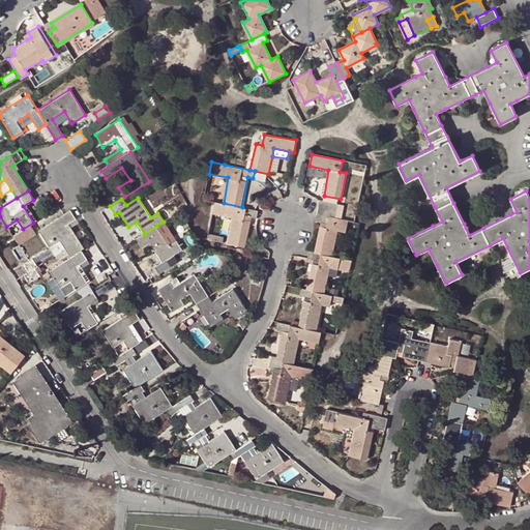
[(329,216),(334,217),(337,205),(320,201),(318,207),(330,210),(329,216)]
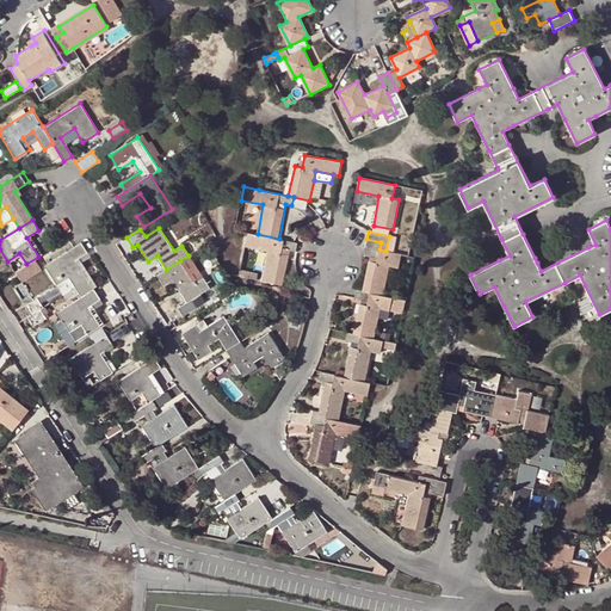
[(295,252),(297,242),(294,242),(279,239),(258,234),(248,233),(246,246),(267,252),(261,282),(282,285),(290,251),(295,252)]
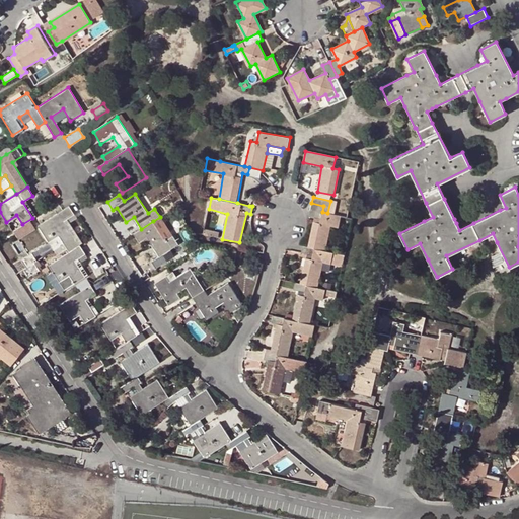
[(311,203),(310,210),(322,212),(323,206),(311,203)]
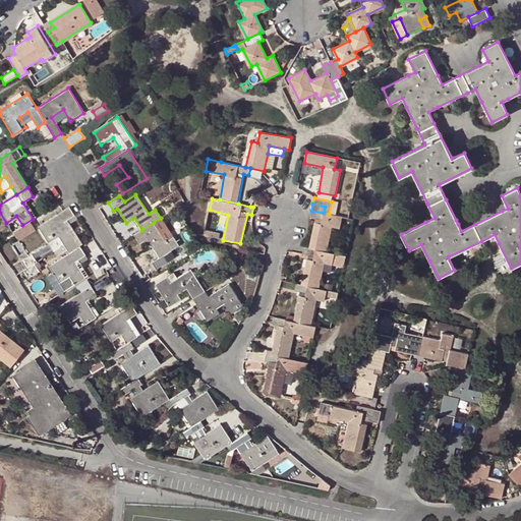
[(79,246),(66,226),(63,223),(74,216),(68,208),(39,227),(54,251),(64,244),(69,253),(79,246)]
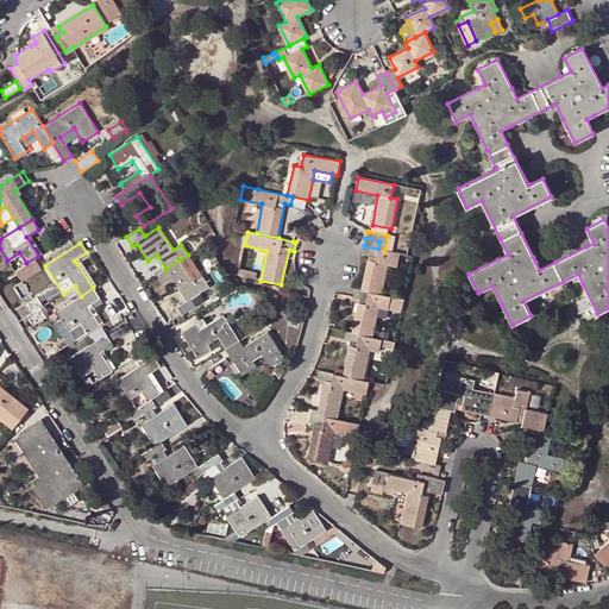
[(384,250),(378,249),(364,246),(362,255),(368,257),(360,290),(382,295),(388,265),(401,269),(405,255),(384,250)]
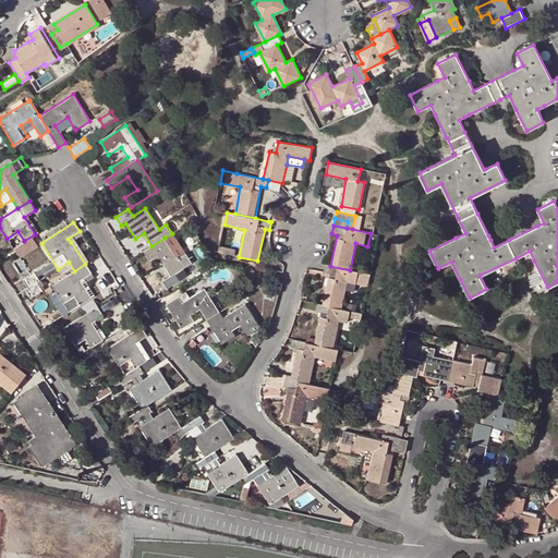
[(13,247),(24,241),(17,231),(7,239),(13,247)]
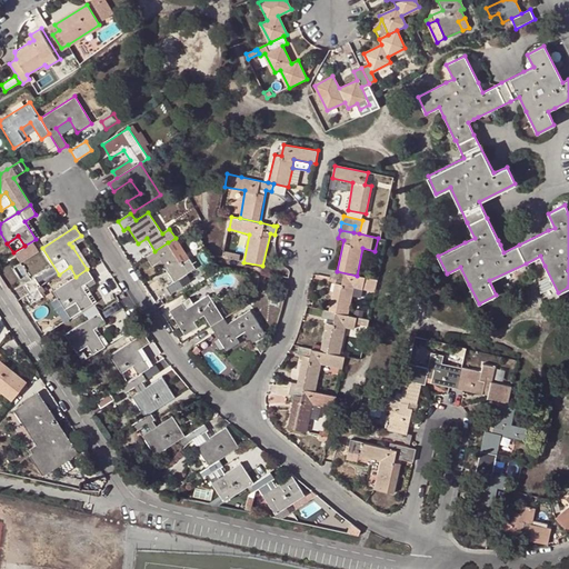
[(81,236),(69,243),(72,247),(83,240),(81,236)]
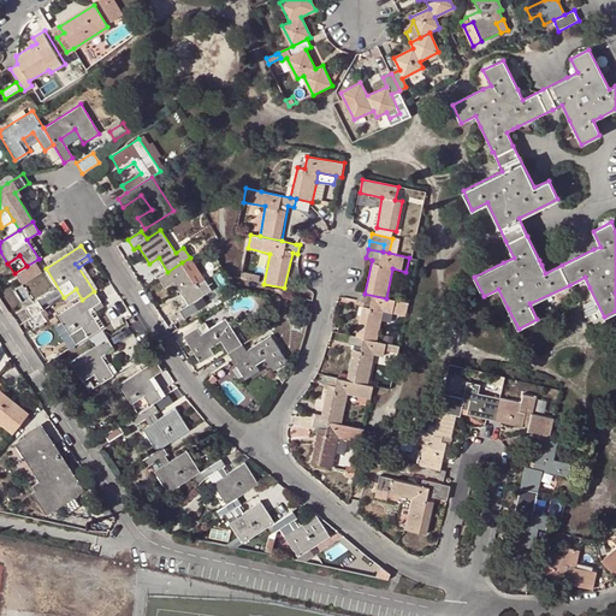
[(196,285),(205,280),(190,258),(182,262),(196,285)]
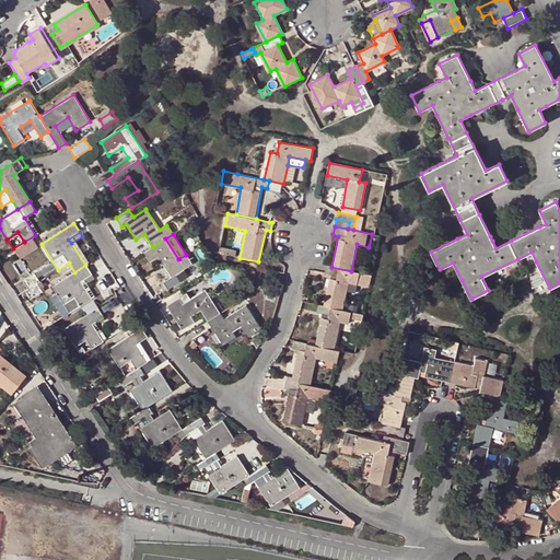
[(225,248),(228,240),(222,237),(219,254),(235,257),(236,251),(225,248)]
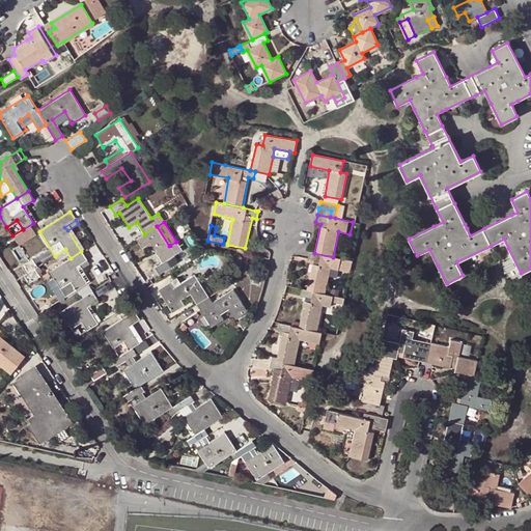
[(30,226),(15,236),(20,244),(35,233),(30,226)]
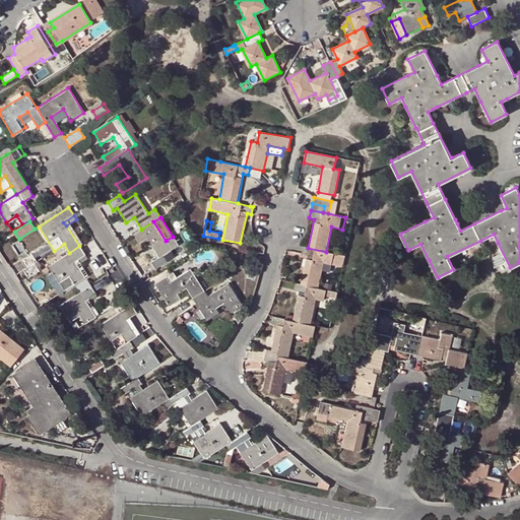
[(179,245),(173,237),(166,241),(153,221),(141,230),(134,235),(139,243),(147,238),(159,257),(151,262),(156,269),(167,262),(163,255),(179,245)]
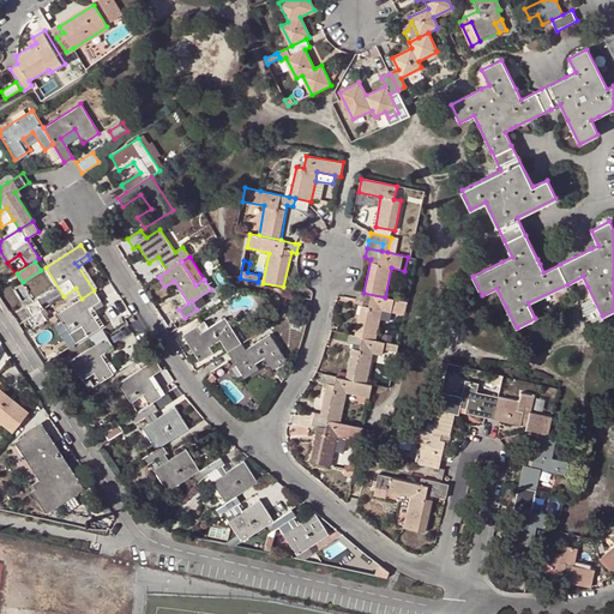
[(16,274),(0,283),(0,287),(18,277),(16,274)]
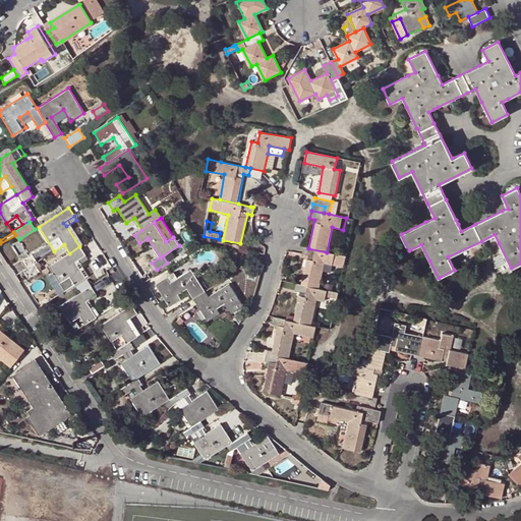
[(49,267),(65,291),(85,278),(74,262),(84,255),(79,246),(69,253),(49,267)]
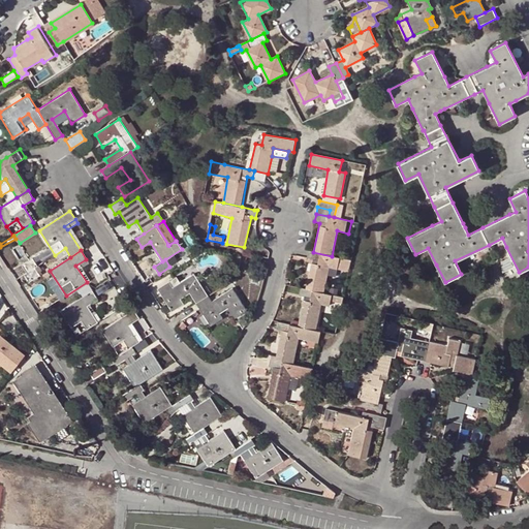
[(335,277),(336,270),(341,270),(343,258),(332,256),(313,252),(308,251),(307,258),(312,259),(306,289),(323,293),(328,276),(335,277)]
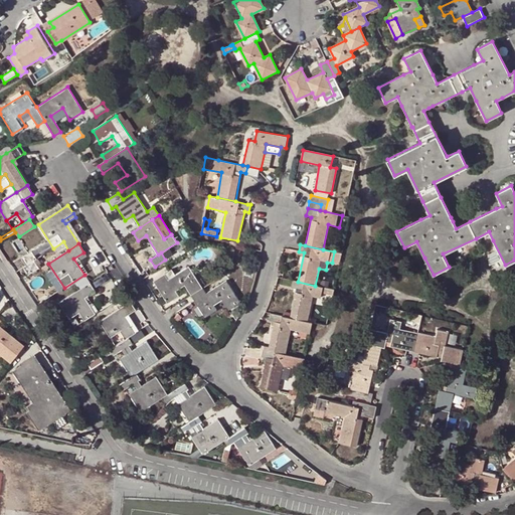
[(234,254),(235,249),(229,248),(226,247),(224,254),(233,258),(234,254)]
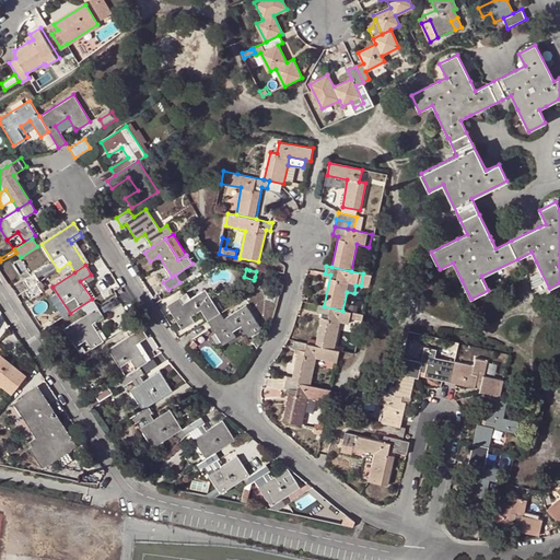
[(37,283),(41,281),(35,273),(32,276),(36,283),(37,283)]
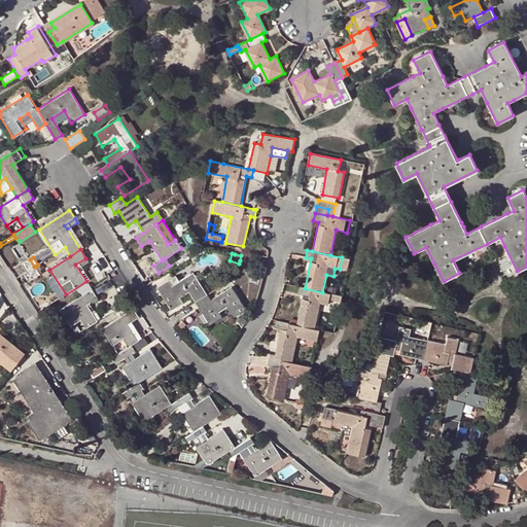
[(347,271),(350,259),(342,257),(340,269),(347,271)]
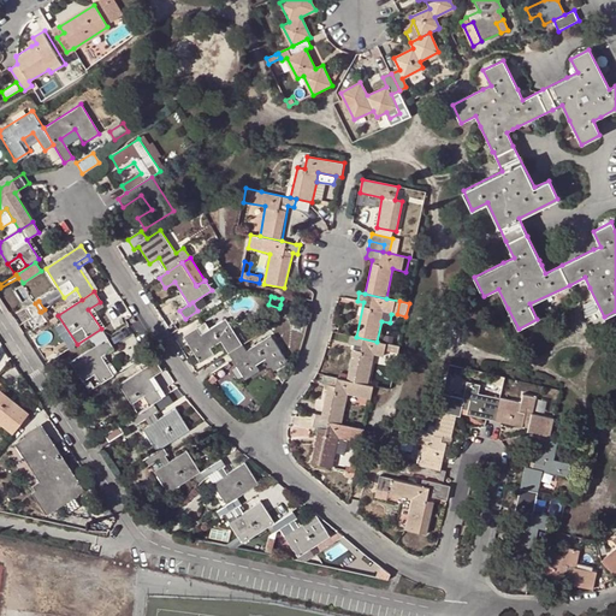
[(40,312),(35,303),(27,308),(31,318),(36,314),(40,312)]
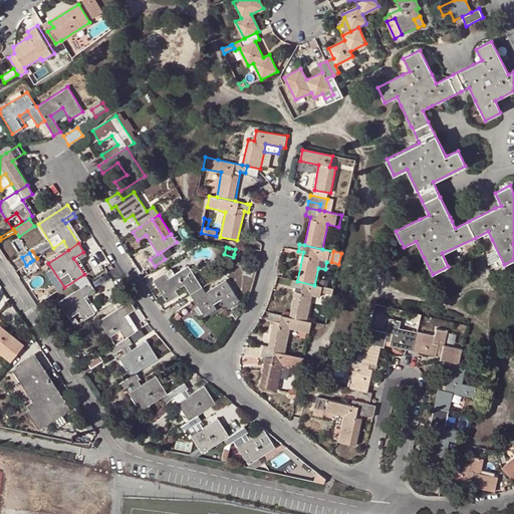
[(25,266),(29,272),(34,269),(30,262),(26,265),(25,266)]
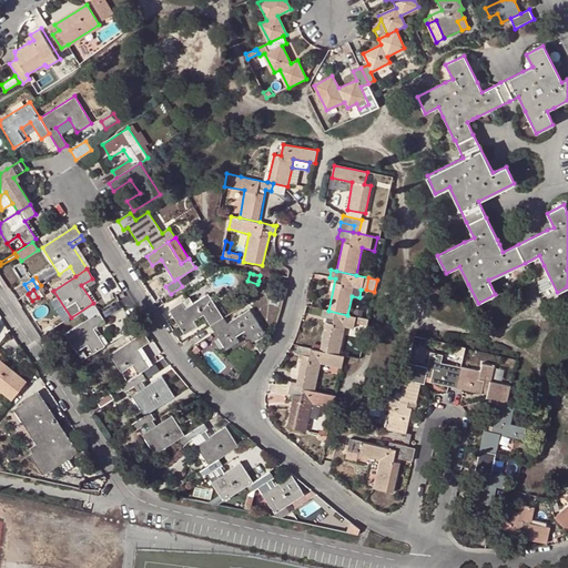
[(203,315),(211,326),(223,318),(208,295),(193,304),(185,308),(181,302),(169,310),(184,335),(198,326),(193,321),(203,315)]
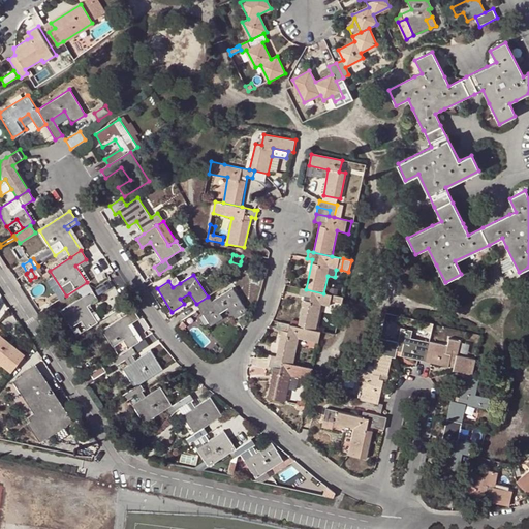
[(176,276),(168,281),(173,287),(180,283),(176,276)]
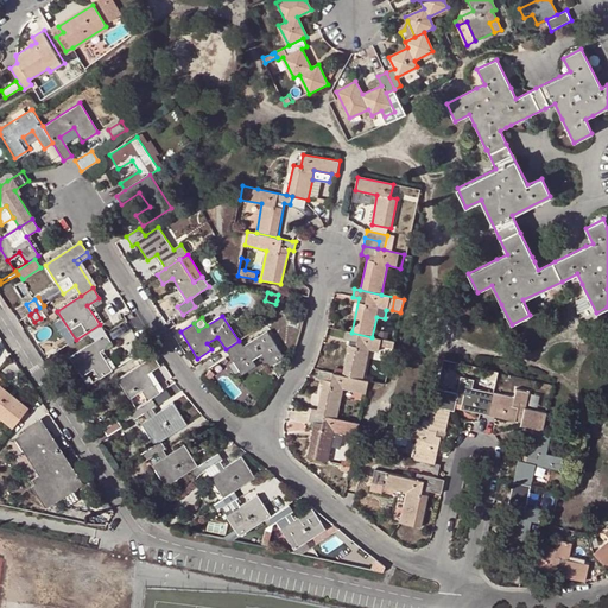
[(369,350),(378,352),(380,343),(381,339),(372,337),(352,333),(346,331),(344,341),(349,341),(342,375),(363,380),(369,350)]
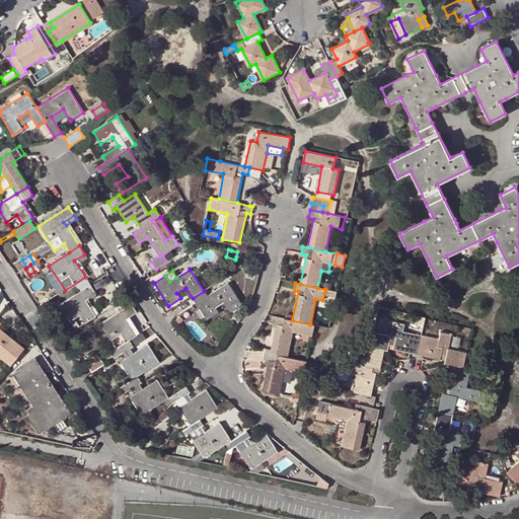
[(204,291),(193,298),(207,319),(218,313),(215,307),(224,302),(230,312),(241,305),(228,284),(208,296),(204,291)]
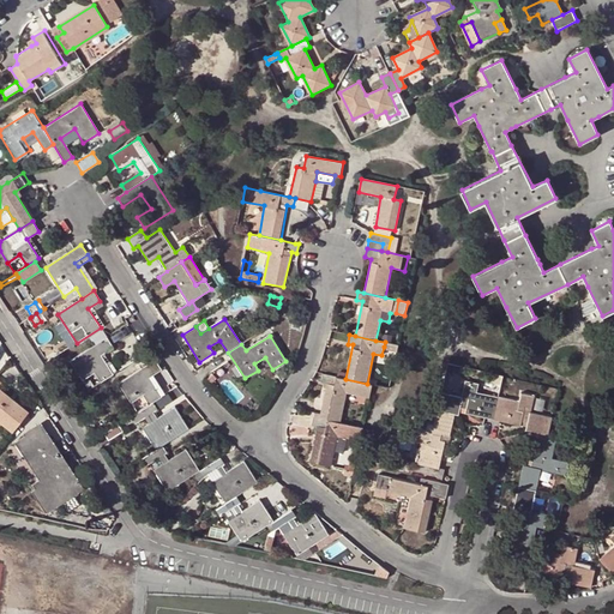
[(101,355),(113,347),(107,337),(71,361),(83,380),(95,373),(101,381),(114,374),(101,355)]
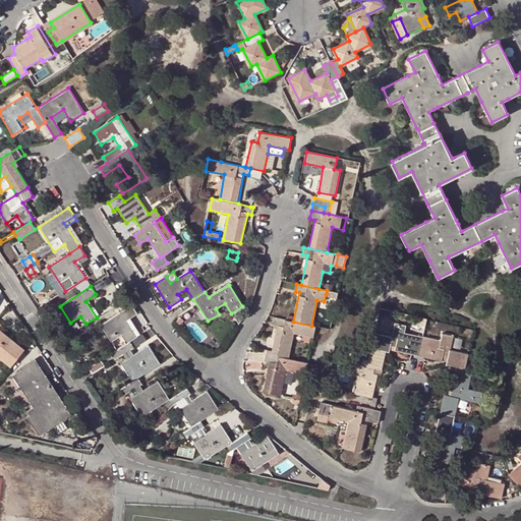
[(131,305),(101,325),(112,341),(122,335),(127,343),(130,341),(137,336),(127,320),(136,313),(131,305)]
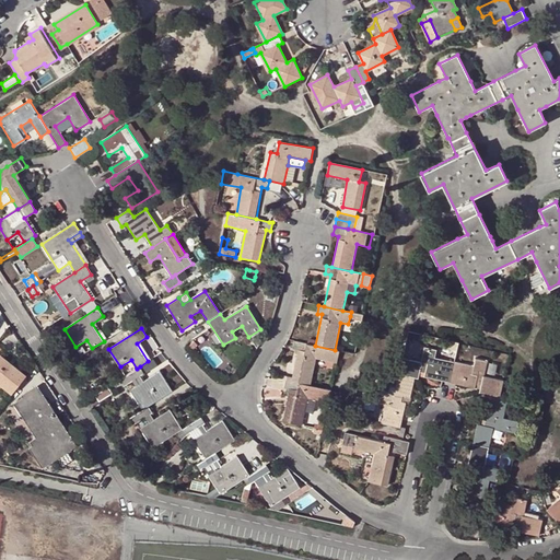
[(92,348),(86,340),(76,347),(81,356),(83,354),(92,348)]
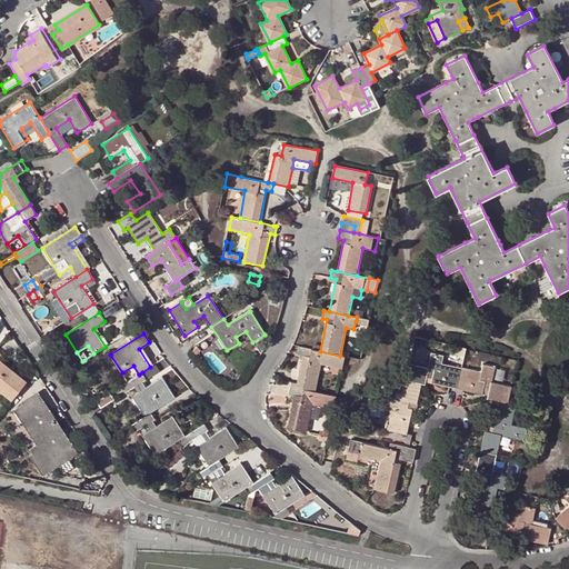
[(320,351),(299,347),(298,355),(302,356),(296,388),(316,391),(321,365),(342,369),(345,357),(340,356),(320,351)]
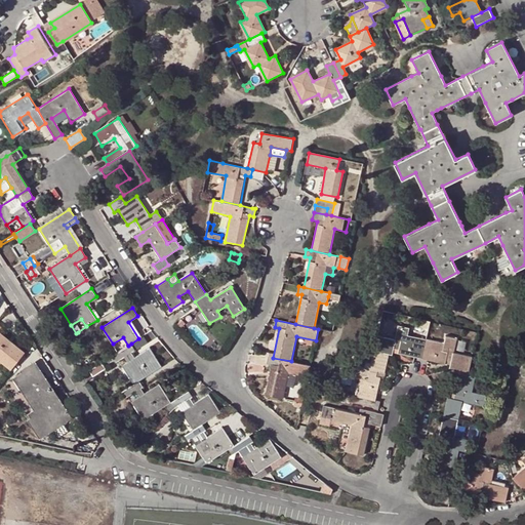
[(420,359),(425,339),(408,335),(409,328),(399,326),(395,340),(378,336),(374,351),(389,354),(393,355),(394,349),(399,350),(399,354),(420,359)]
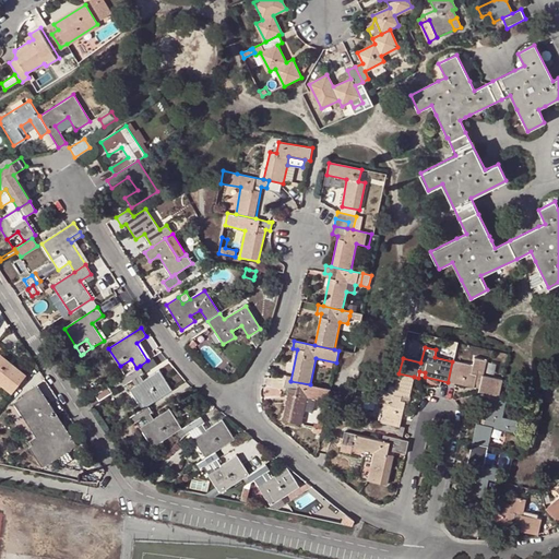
[(0,382),(12,393),(26,375),(0,353),(0,382)]
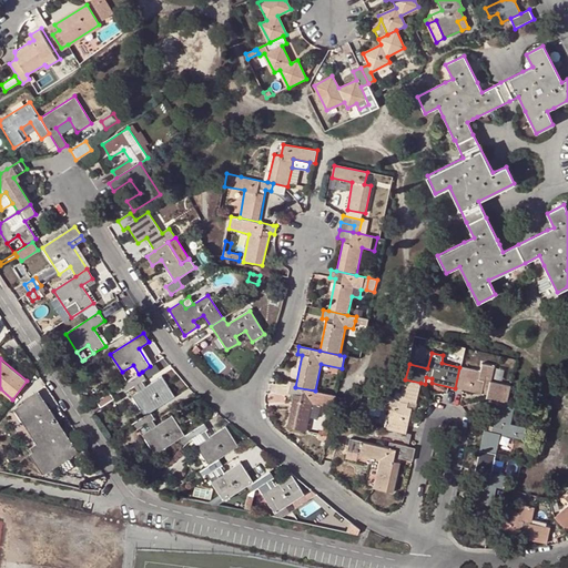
[(487,398),(495,401),(507,403),(510,386),(492,383),(495,367),(483,364),(480,372),(459,367),(455,388),(482,394),(483,391),(488,392),(487,398)]
